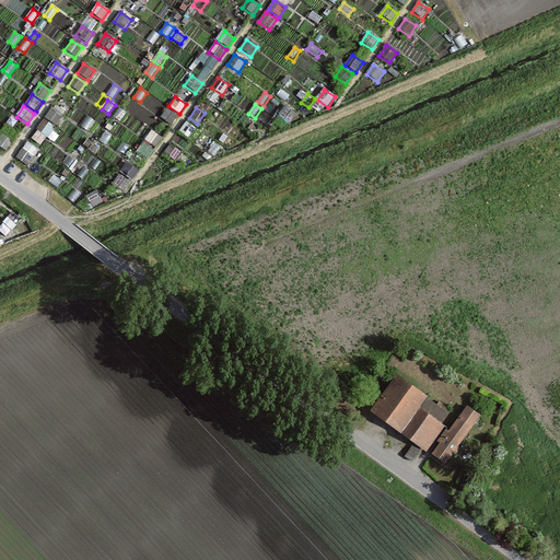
[(284,107),(278,117),(289,125),(295,115),(284,107)]
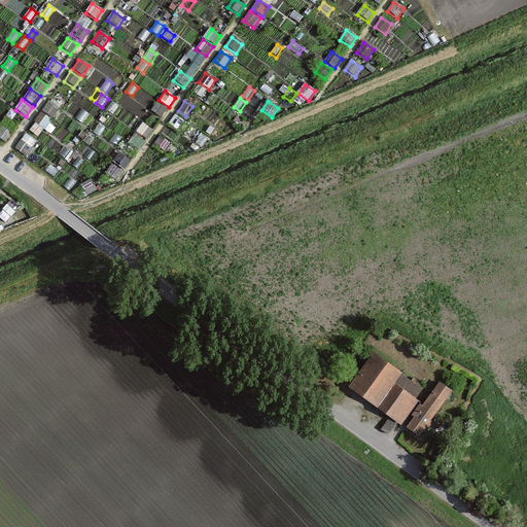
[(48,102),(42,111),(53,118),(59,108),(48,102)]
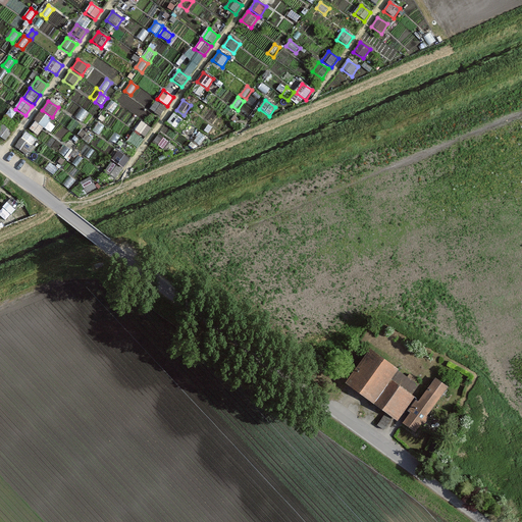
[(117,105),(110,101),(105,109),(111,114),(117,105)]
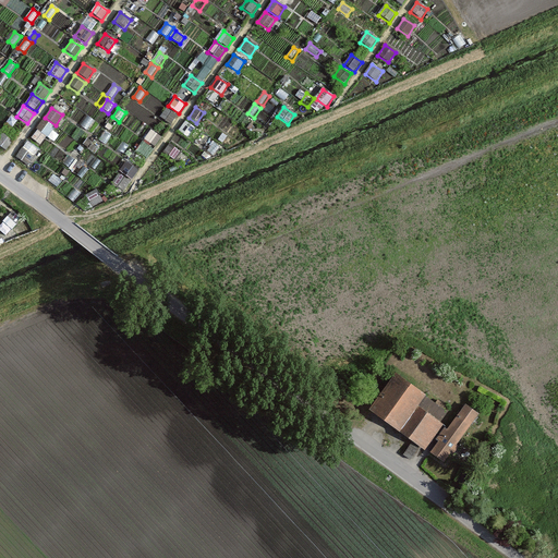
[(166,109),(159,119),(170,126),(177,116),(166,109)]
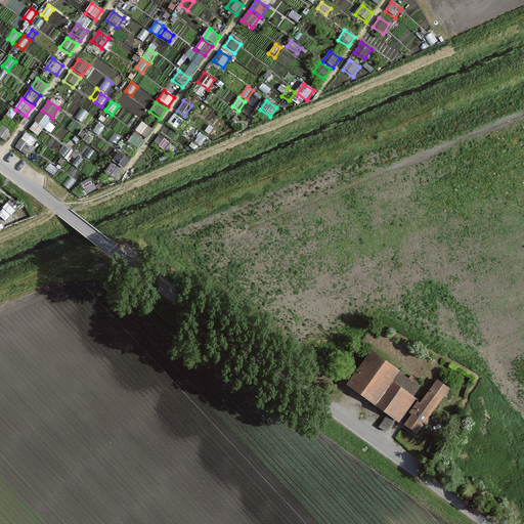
[(88,114),(82,110),(76,118),(83,123),(88,114)]
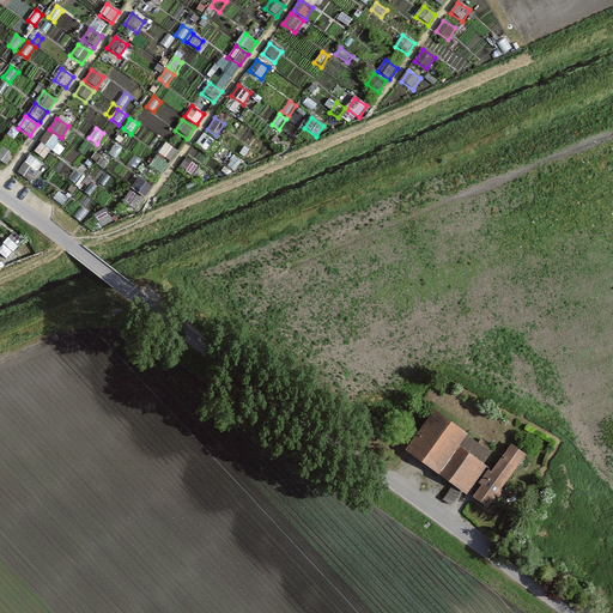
[(47,132),(40,143),(52,151),(59,139),(47,132)]
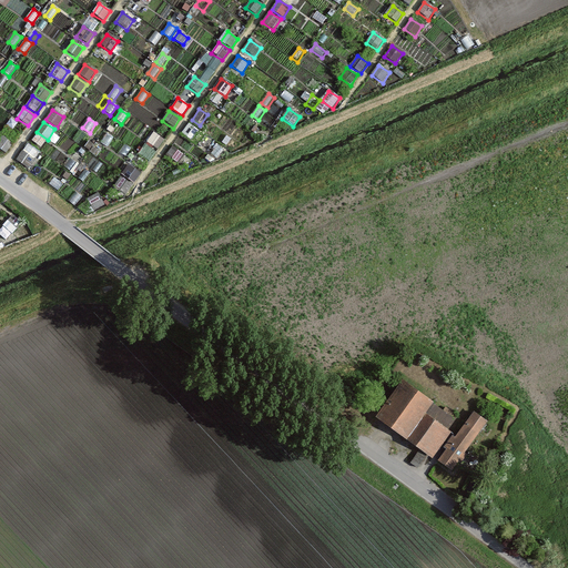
[(188,123),(181,134),(192,141),(199,131),(188,123)]
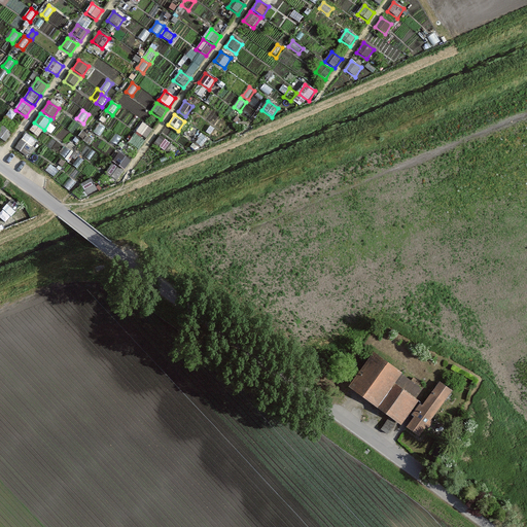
[(204,119),(197,115),(190,124),(198,129),(204,119)]
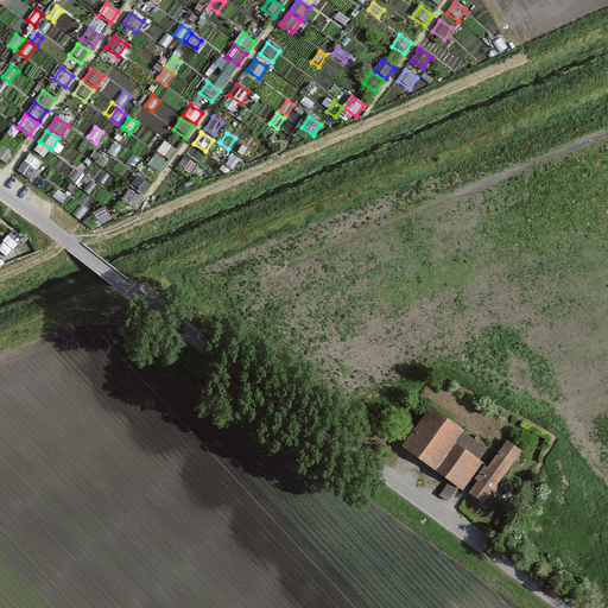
[(122,149),(114,143),(107,153),(115,158),(122,149)]
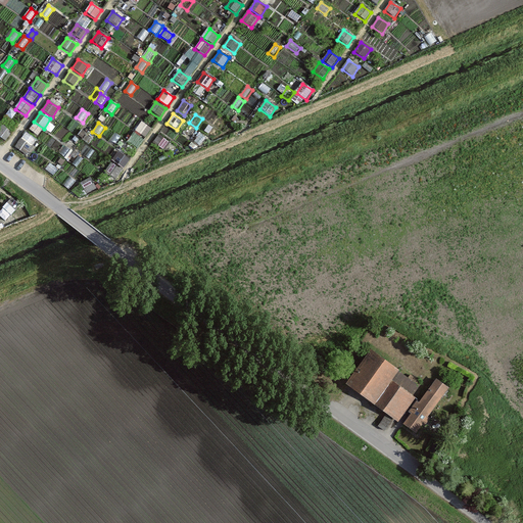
[(141,123),(134,132),(144,139),(151,129),(141,123)]
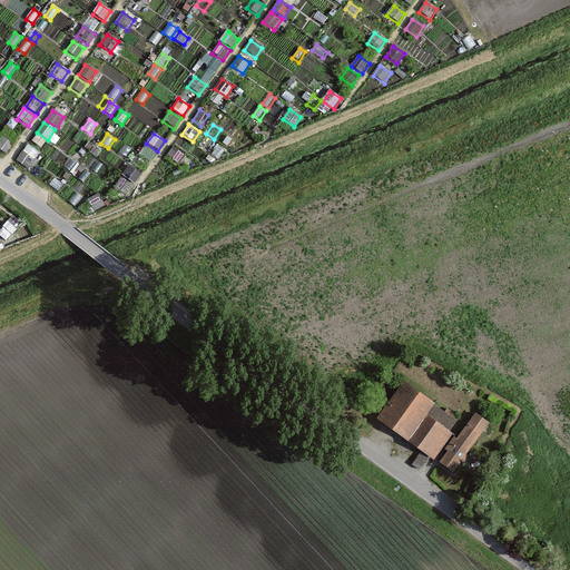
[(2,137),(0,139),(0,149),(7,154),(13,144),(2,137)]
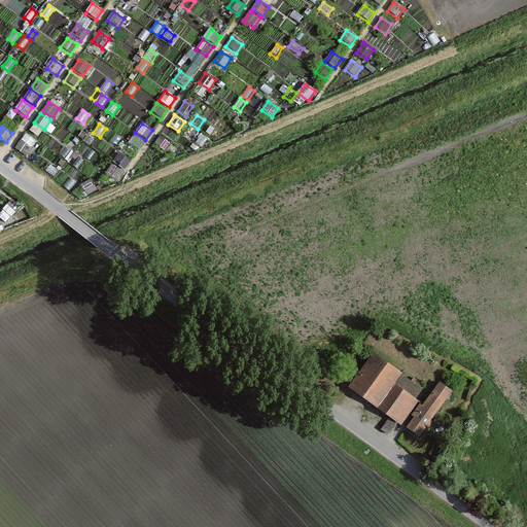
[(121,138),(115,135),(110,142),(116,146),(121,138)]
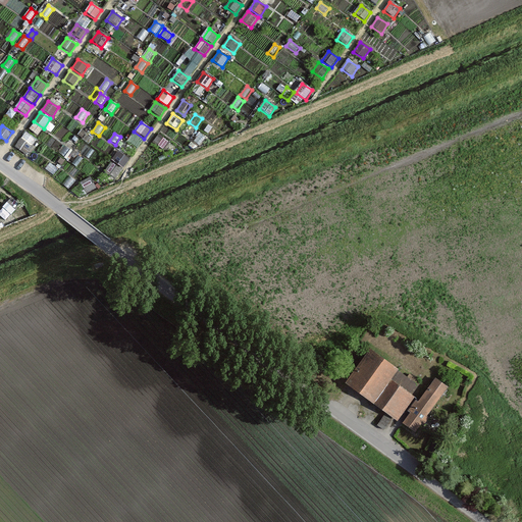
[(207,138),(200,134),(195,142),(201,147),(207,138)]
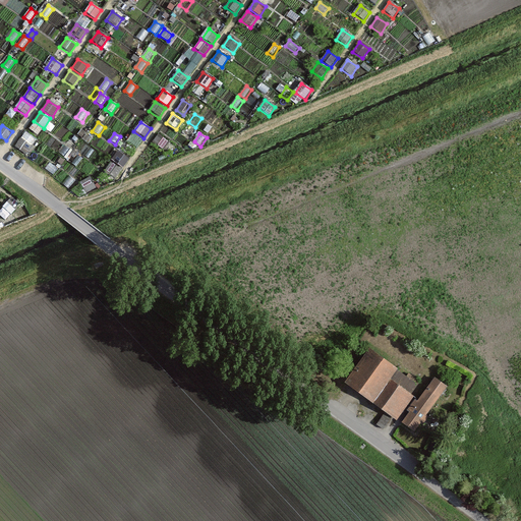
[(158,134),(152,145),(162,151),(168,141),(158,134)]
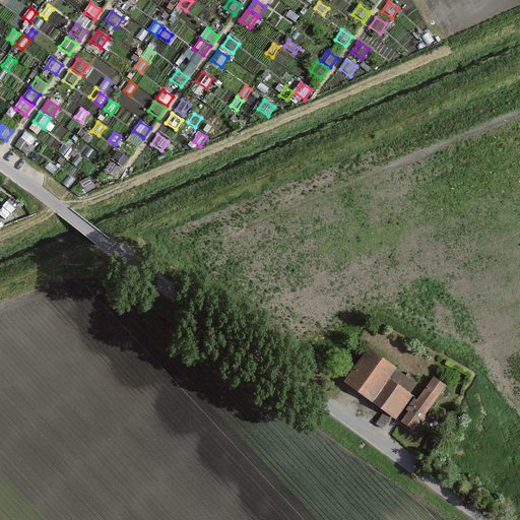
[(21,138),(15,147),(25,154),(31,144),(21,138)]
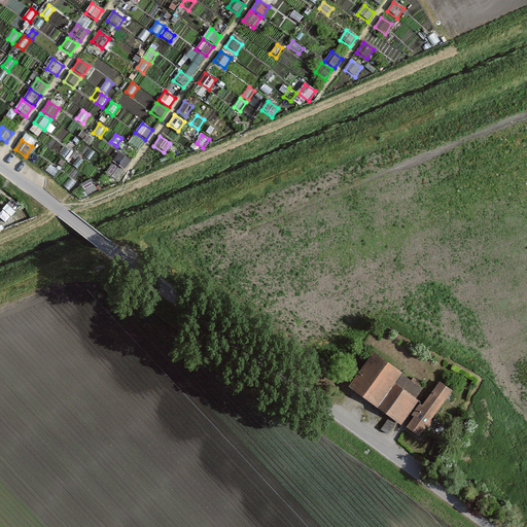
[(72,152),(66,147),(60,155),(66,161),(72,152)]
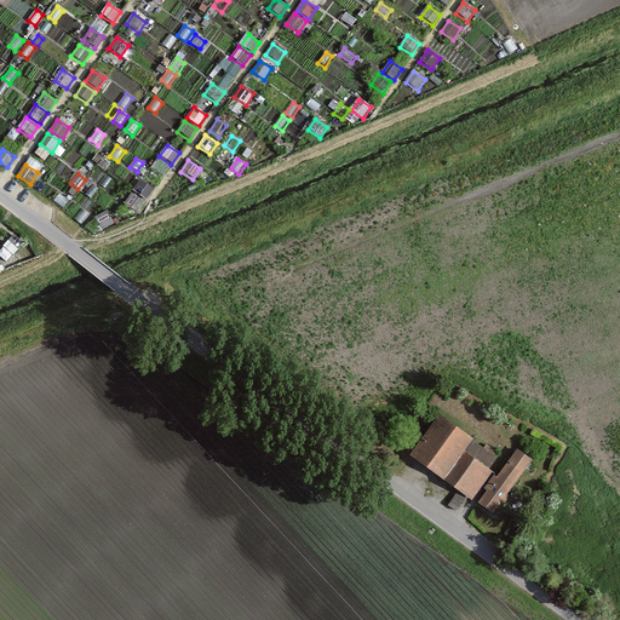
[(142,181),(133,193),(145,200),(154,189),(142,181)]
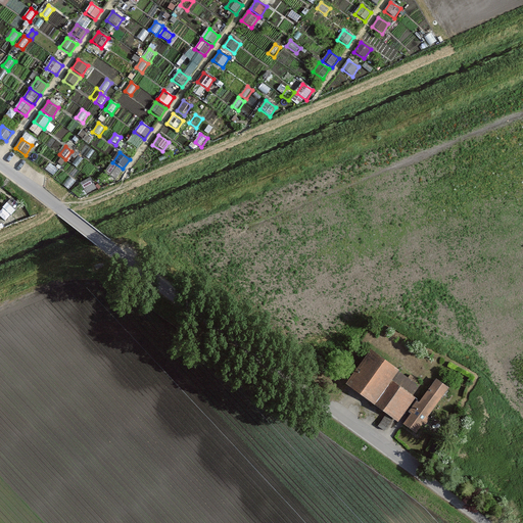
[(83,159),(79,156),(73,164),(77,168),(83,159)]
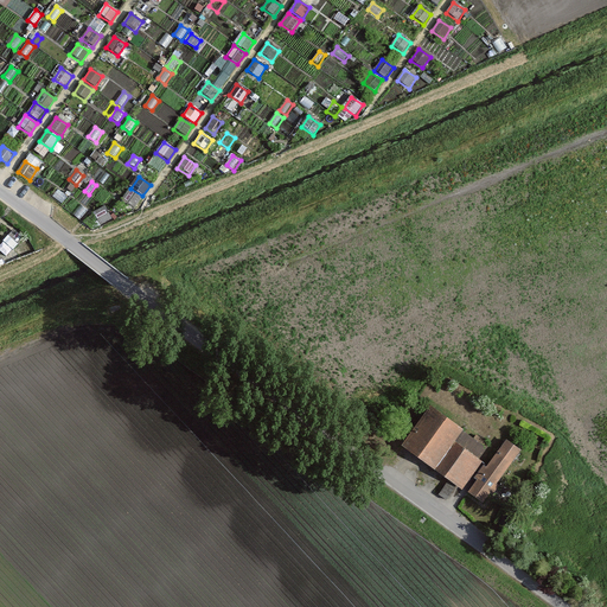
[(129,191),(122,202),(134,210),(141,199),(129,191)]
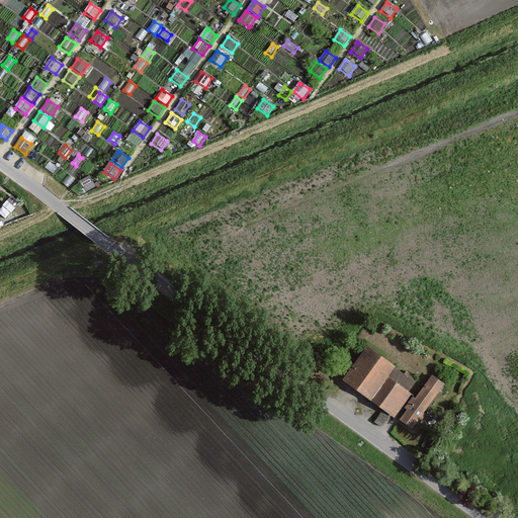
[(75,180),(69,175),(63,183),(69,188),(75,180)]
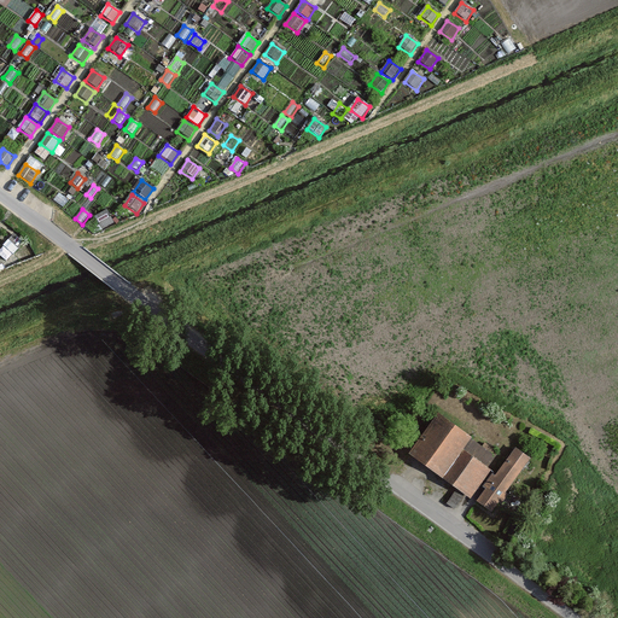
[(108,210),(95,216),(100,229),(114,223),(108,210)]
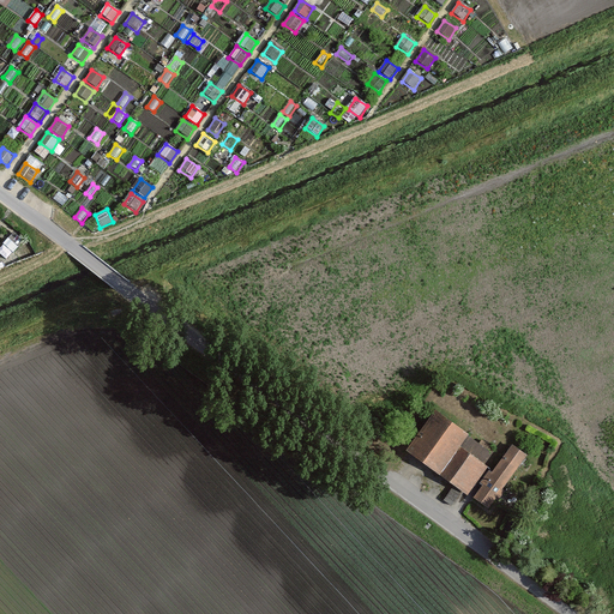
[(13,230),(5,240),(16,250),(24,239),(13,230)]
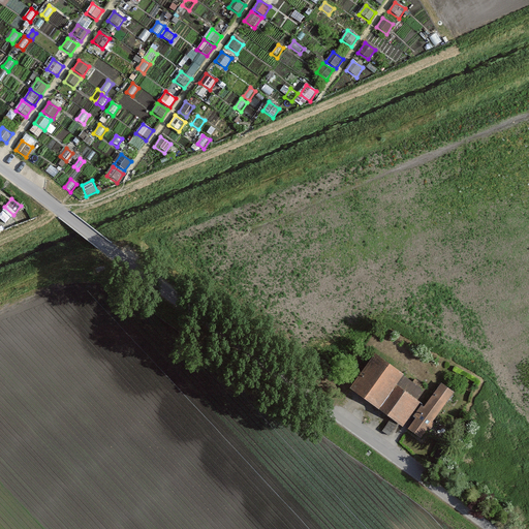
[(375,353),(350,387),(378,408),(403,375),(403,374),(375,353)]
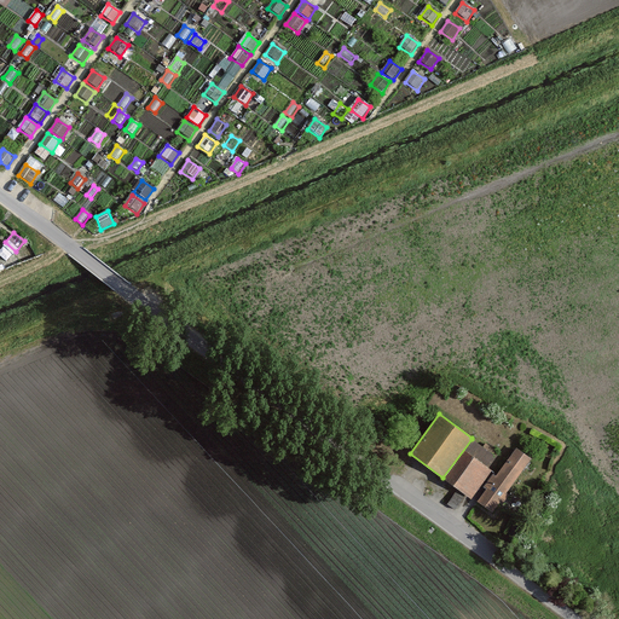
[(472,439),(443,478),(470,498),(491,470),(485,467),(493,455),(472,439)]
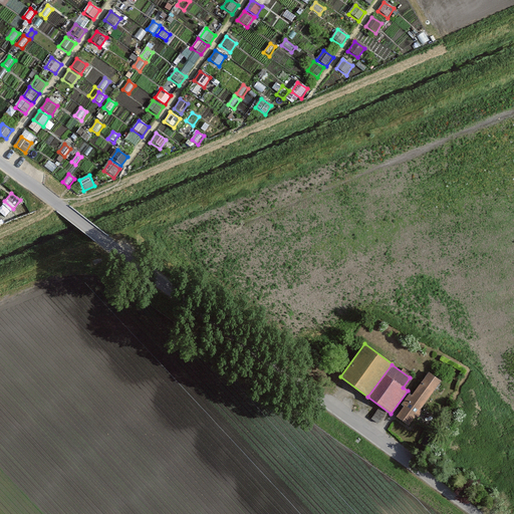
[(404,406),(397,417),(408,425),(414,417),(417,419),(422,411),(420,410),(441,380),(429,371),(412,395),(410,394),(402,405),(404,406)]
